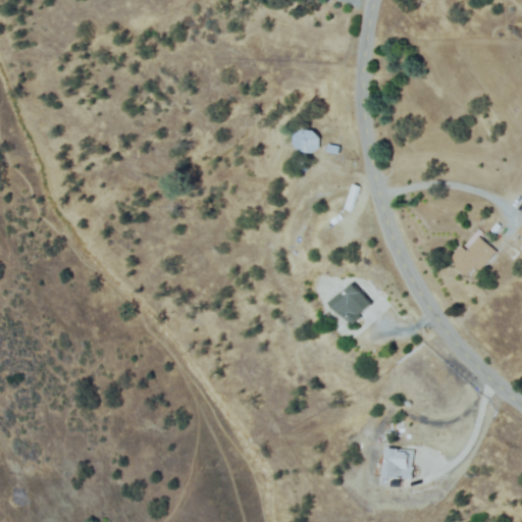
[(309,132),(313,132),(316,134),(319,139),(319,144),(318,148),(316,151),(311,153),(307,153),(303,151),(300,147),(298,142),(299,138),(301,135),(304,133),(309,132)]
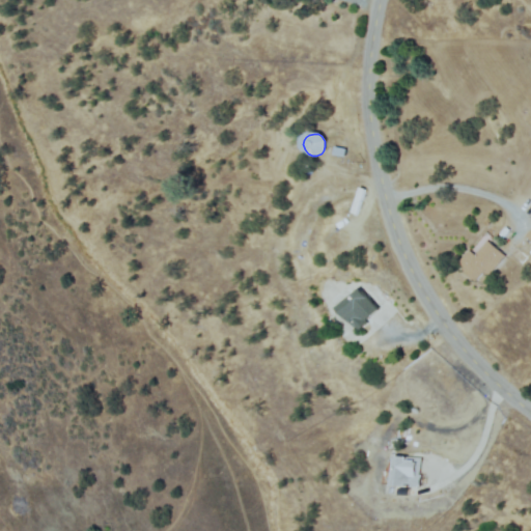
[(335,155),(336,147),(344,148),(342,156),(335,155)]
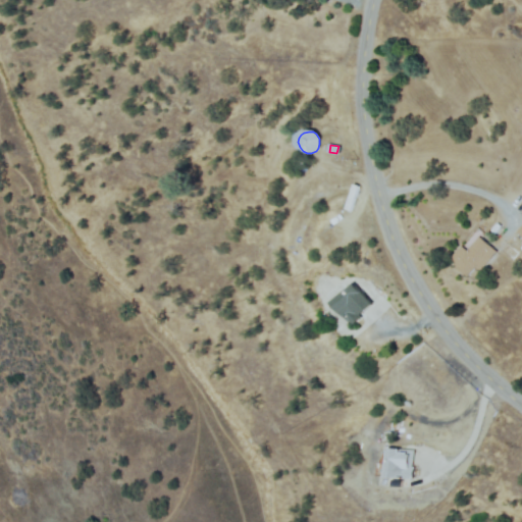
[(490,230),(499,222),(502,225),(493,233),(490,230)]
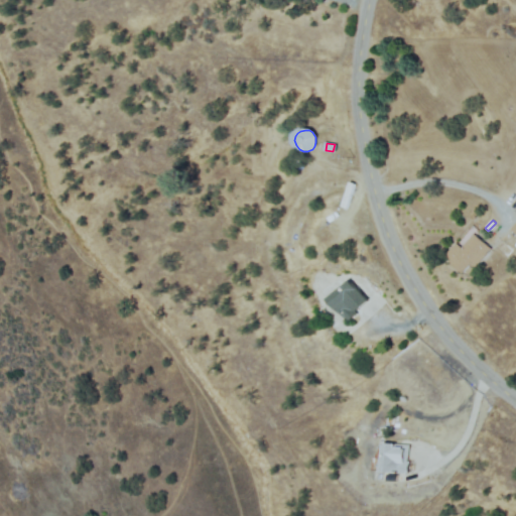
[(491,248),(477,265),(475,262),(466,273),(446,258),(456,247),(462,252),(476,235),(491,248)]
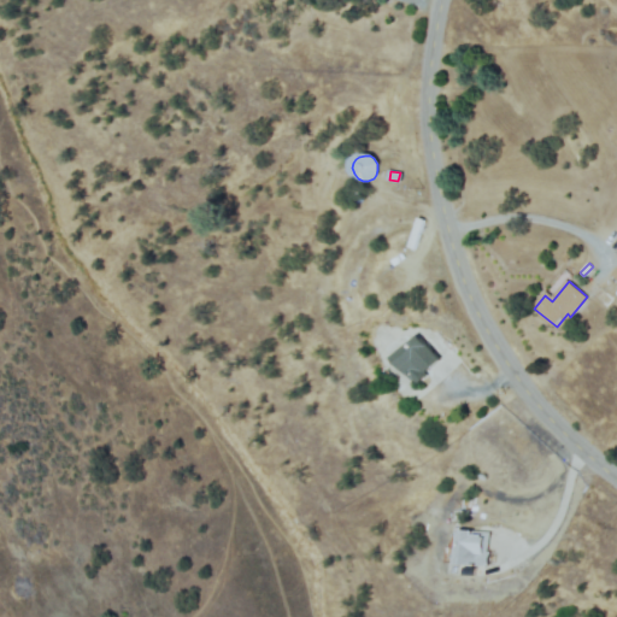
[(311,294),(323,294),(323,304),(311,304),(311,294)]
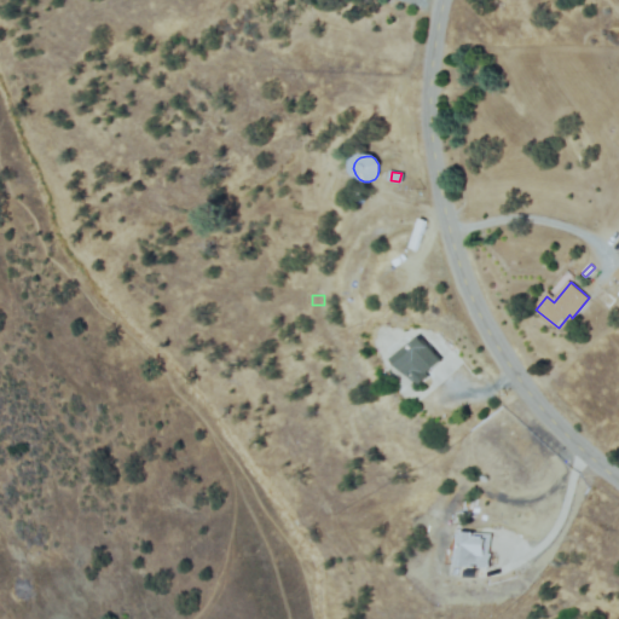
[(420,383),(397,360),(420,339),(441,360),(420,383)]
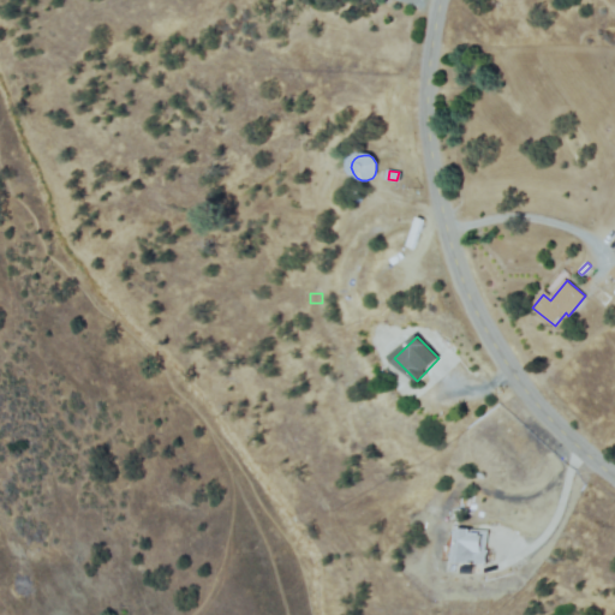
[(488,550),(487,566),(447,561),(452,519),(471,521),(470,531),(487,532),(484,550),(488,550)]
